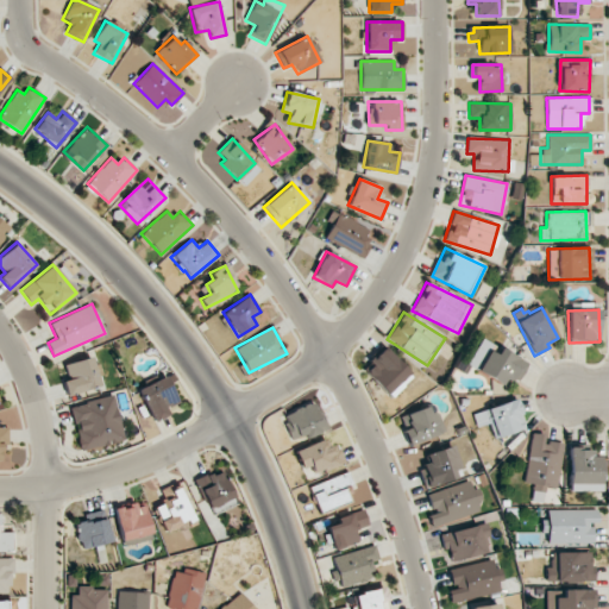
[(365,374),(393,399),(414,375),(382,346),(369,362),(372,365),(365,374)]
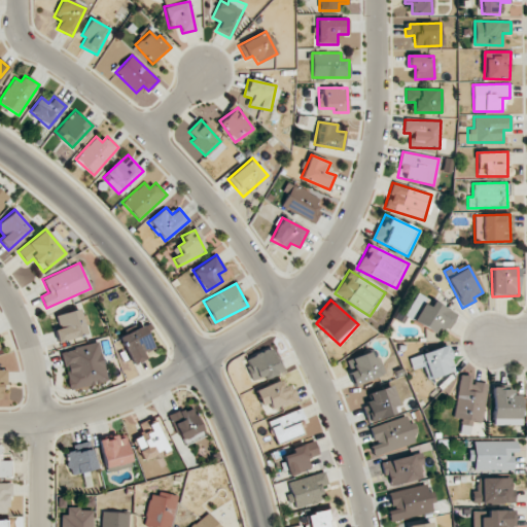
[(428,307),(422,304),(412,321),(433,334),(437,325),(447,331),(456,315),(432,301),(428,307)]
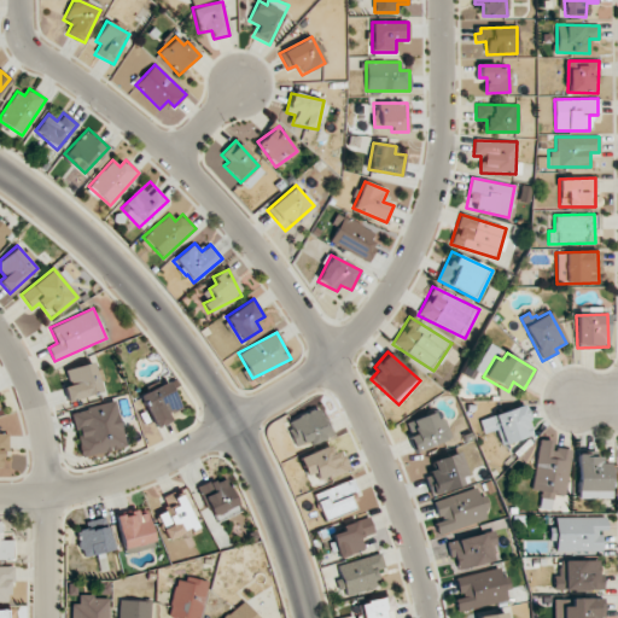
[(59,373),(71,403),(105,390),(94,360),(59,373)]
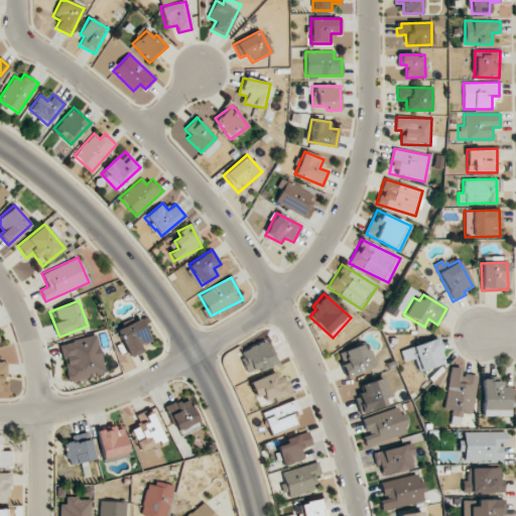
[(150,340),(140,318),(117,330),(130,357),(142,352),(139,345),(150,340)]
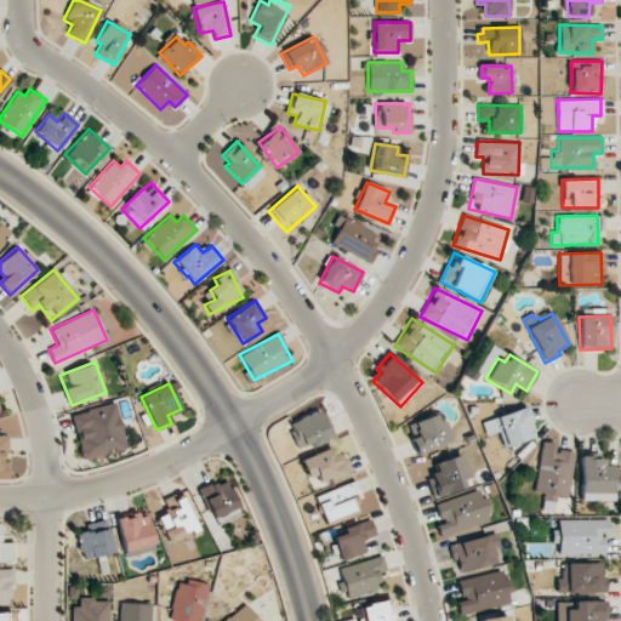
[(72,412),(80,459),(126,449),(117,404),(72,412)]
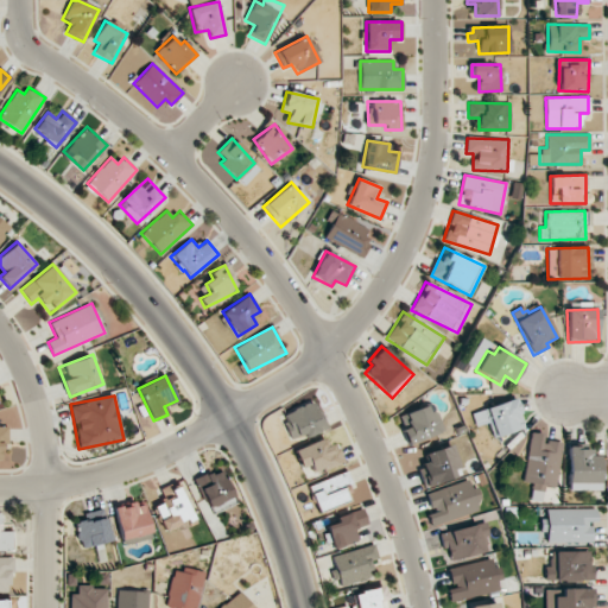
[(279,415),(292,442),(325,426),(314,399),(279,415)]
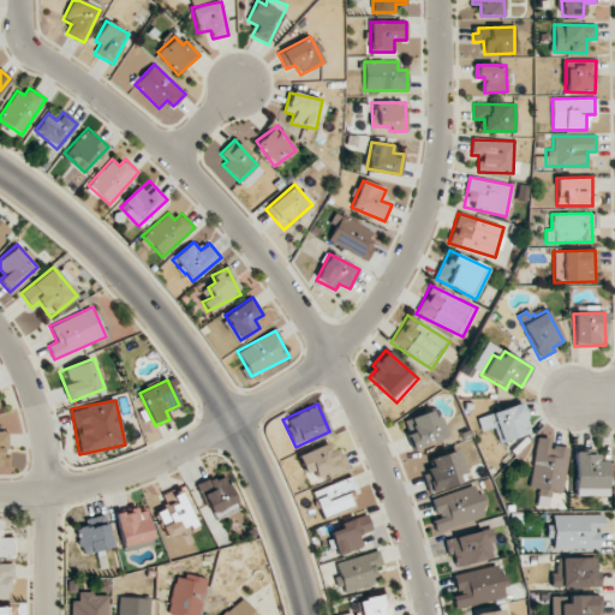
[(530,434),(520,404),(476,417),(481,431),(494,428),(499,443),(530,434)]
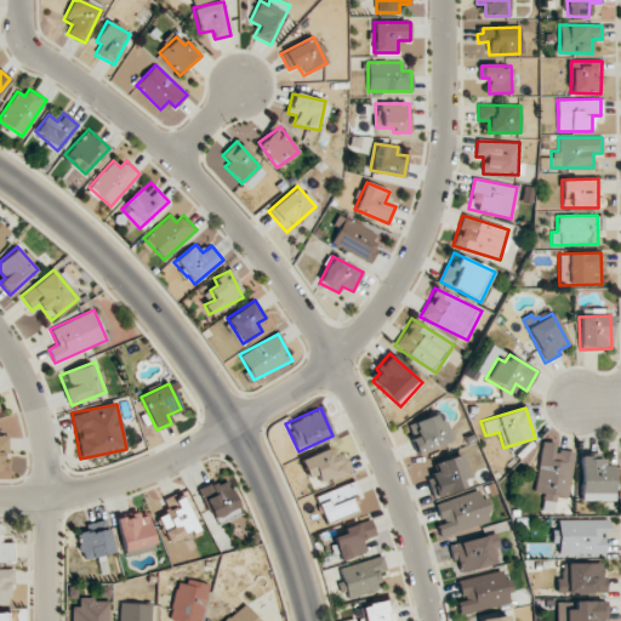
[(438,421),(436,415),(408,423),(415,453),(453,443),(446,419),(438,421)]
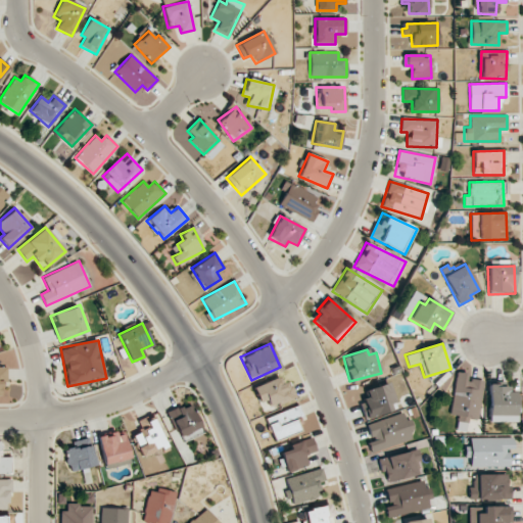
[(456,375),(449,415),(458,417),(457,429),(466,430),(468,419),(478,420),(483,378),(456,375)]
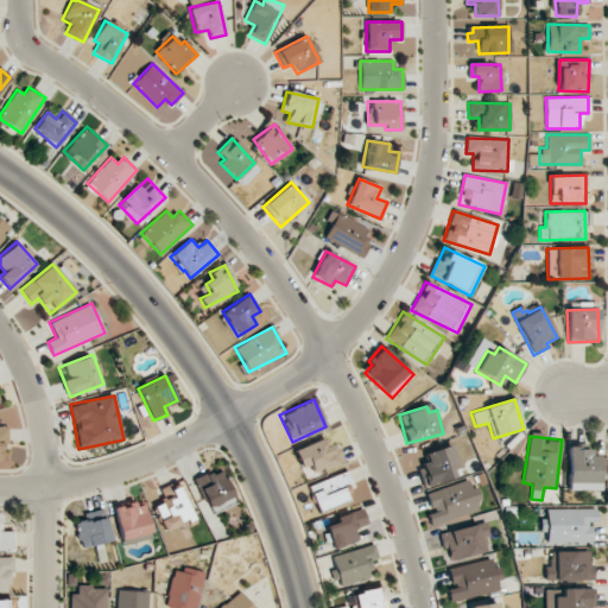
[(293,450),(304,476),(343,461),(336,444),(327,448),(323,438),(293,450)]
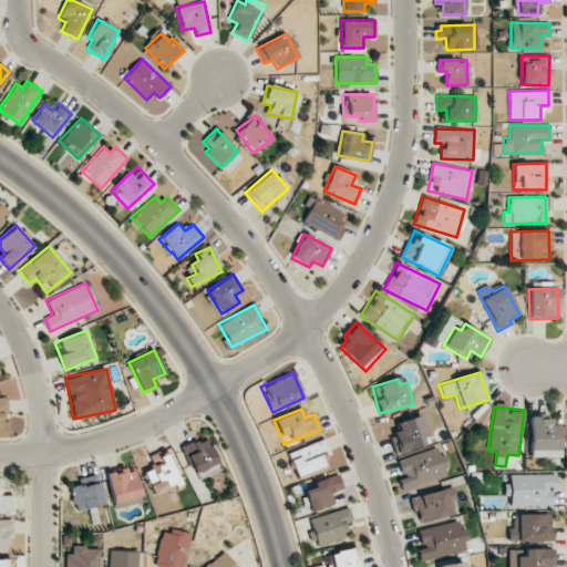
[(431,443),(422,414),(397,423),(399,431),(389,434),(395,455),(431,443)]
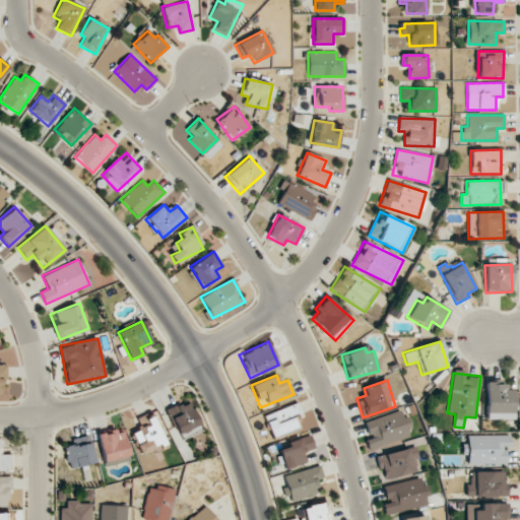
[(484,419),(512,419),(513,390),(506,389),(506,382),(485,382),(484,419)]
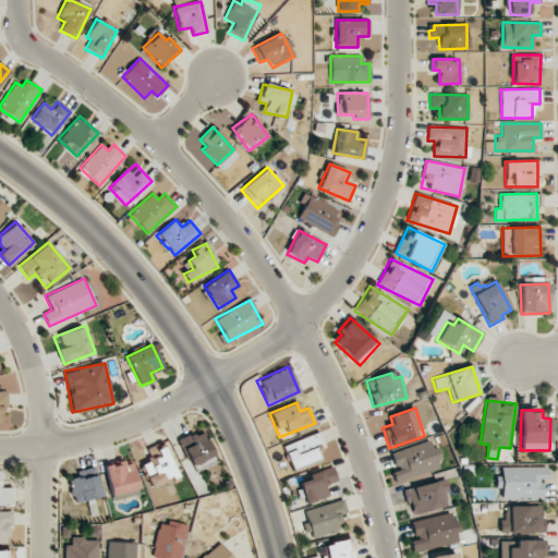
[(195,472),(218,462),(203,429),(180,440),(195,472)]
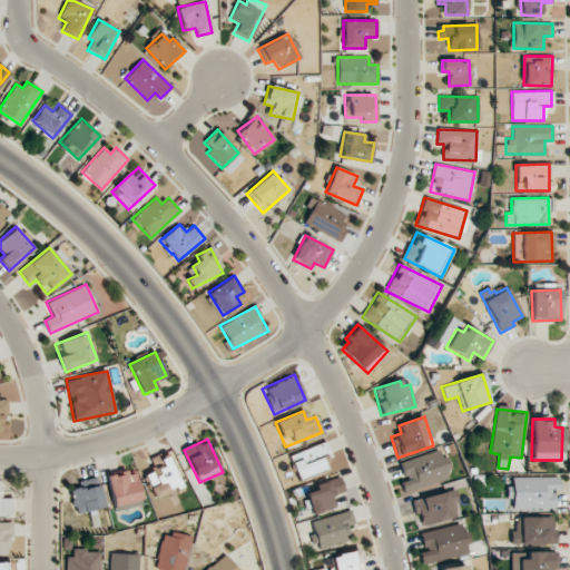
[(321,457),(330,453),(324,442),(288,457),(298,481),(326,470),(321,457)]
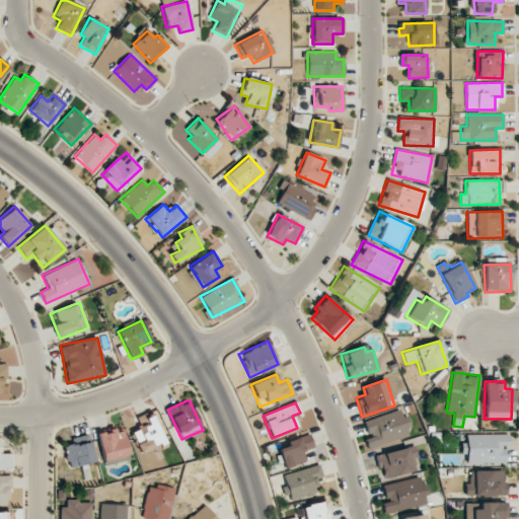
[(409,437),(405,427),(408,426),(403,409),(363,421),(368,437),(365,438),(368,448),(409,437)]
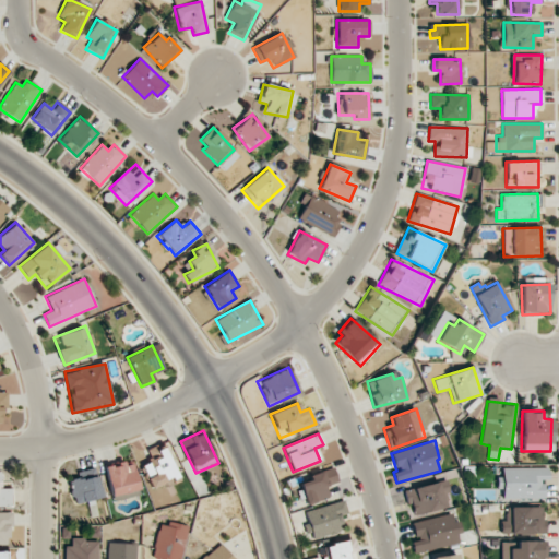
[(152,489),(178,477),(164,445),(145,453),(150,463),(141,466),(152,489)]
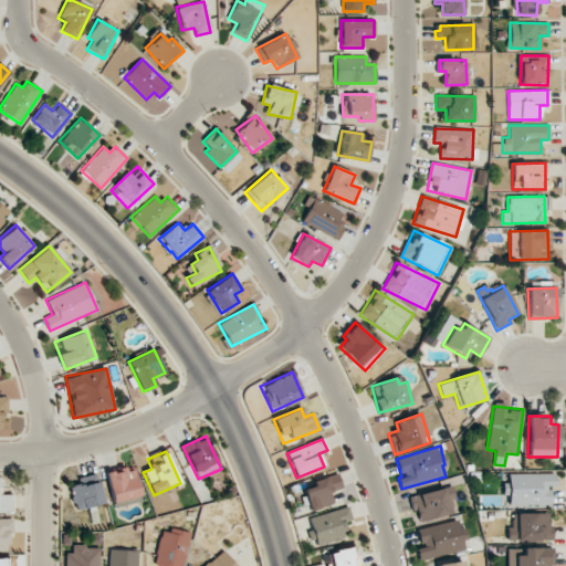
[(112,502),(139,498),(135,467),(106,472),(112,502)]
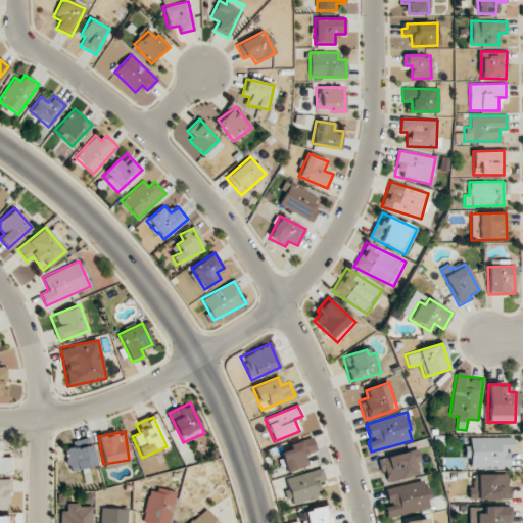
[(307,465),(303,455),(316,450),(311,436),(289,445),(290,448),(280,453),(287,473),(307,465)]
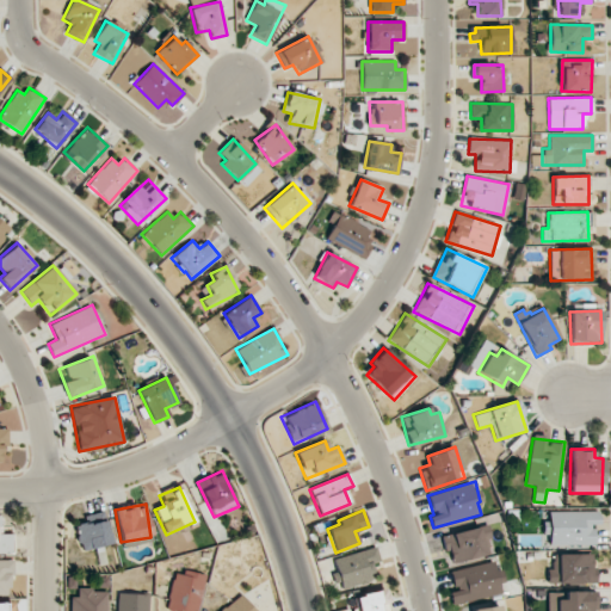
[(549,545),(594,545),(594,526),(599,526),(599,512),(549,511),(549,545)]
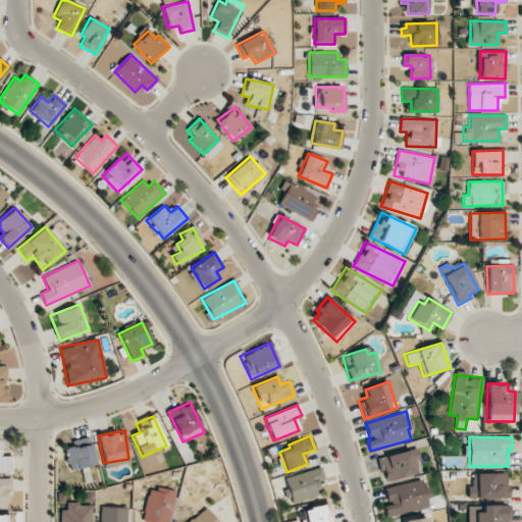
[(1,440),(0,440),(0,472),(11,472),(10,456),(1,456),(1,440)]
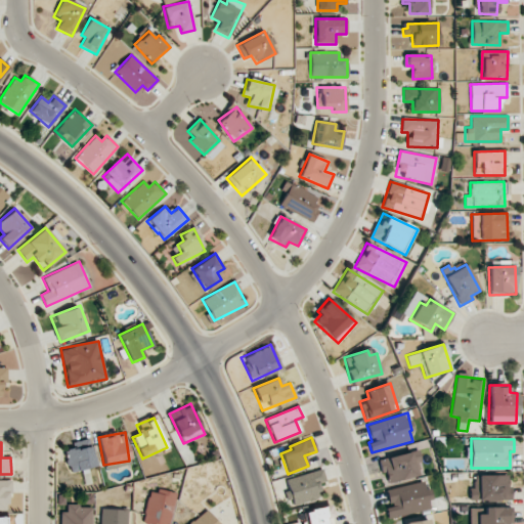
[(70,472),(96,467),(92,445),(66,450),(70,472)]
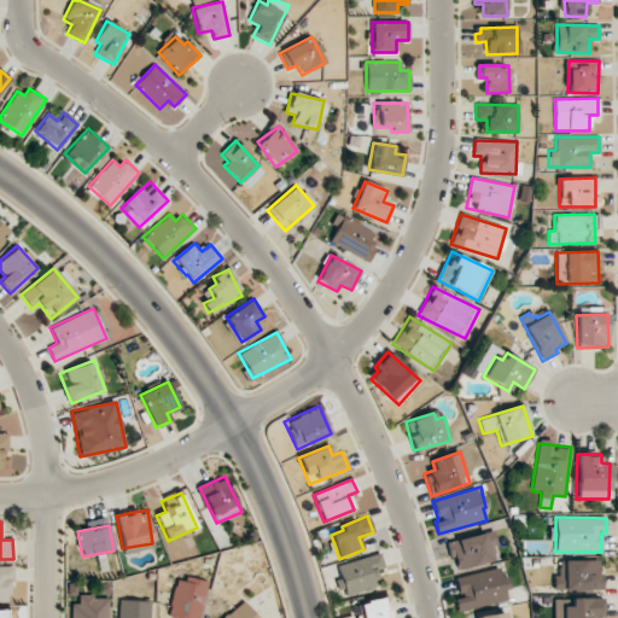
[(497,544),(494,530),(447,542),(454,571),(495,560),(491,546),(497,544)]
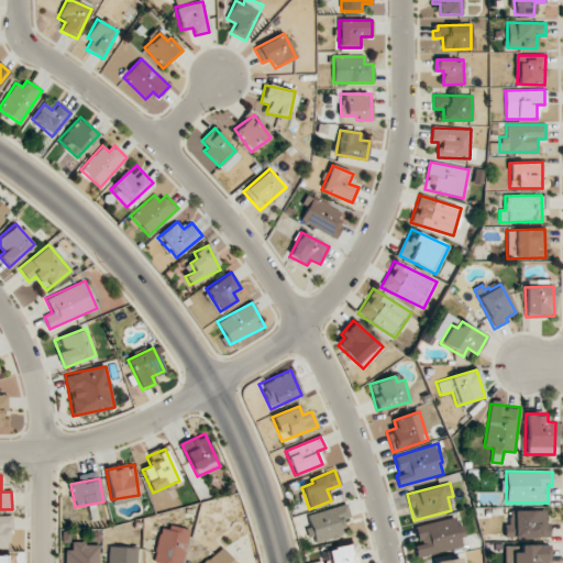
[(346,532),(342,519),(350,517),(345,504),(307,516),(316,542),(346,532)]
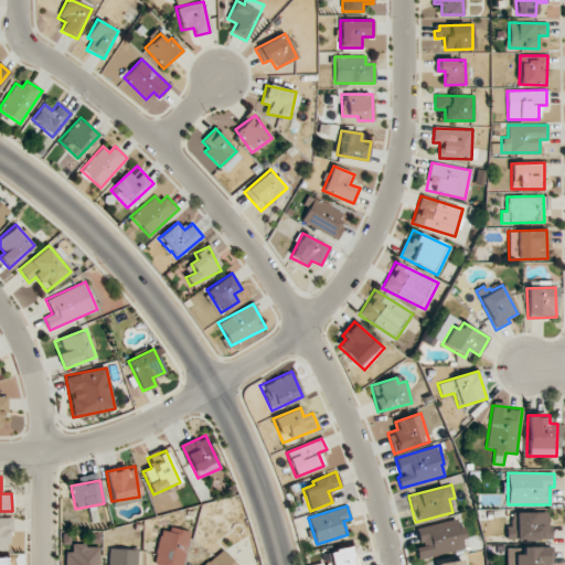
[(507,540),(550,541),(550,513),(515,512),(514,526),(507,526),(507,540)]
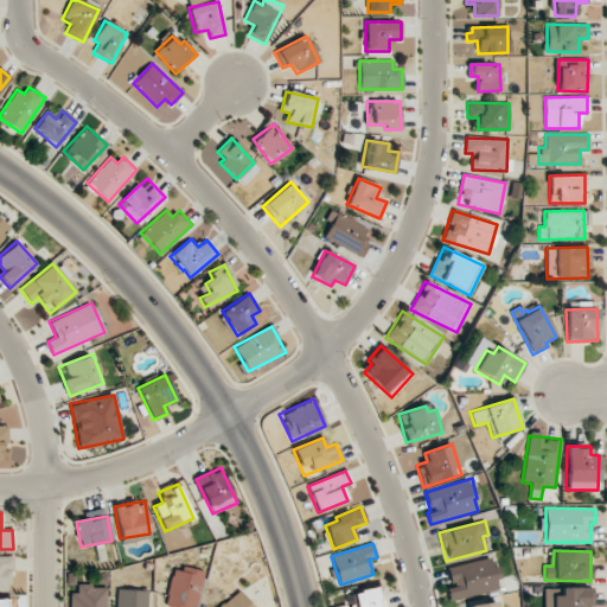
[(0,589),(11,589),(11,556),(0,555),(0,589)]
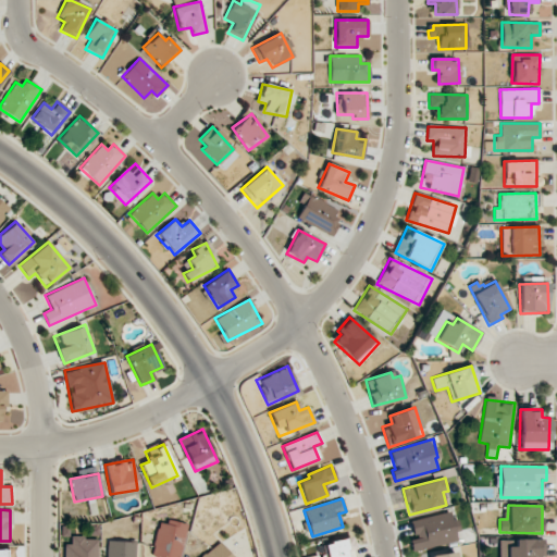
[(457,541),(455,531),(458,531),(454,511),(410,521),(413,539),(410,540),(412,551),(457,541)]
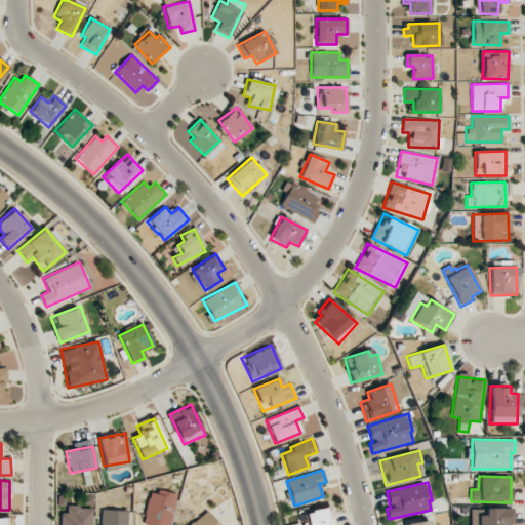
[(144,524),(169,524),(177,496),(152,489),(142,524),(144,524)]
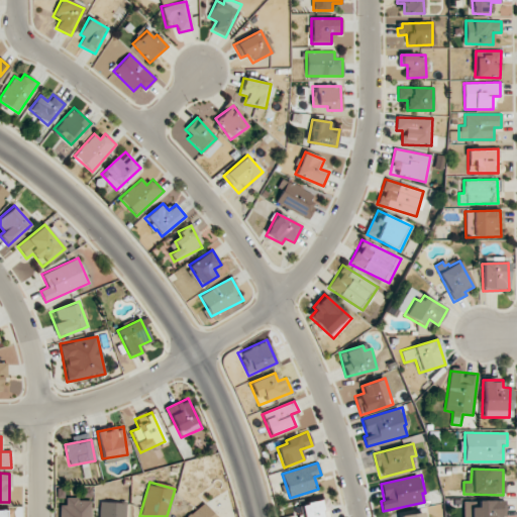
[(90,516),(91,499),(67,499),(67,505),(60,505),(59,516),(90,516)]
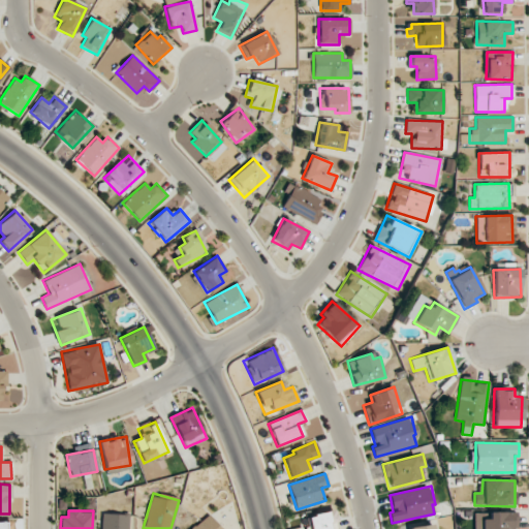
[(306,528),(336,528),(335,511),(308,515),(309,526),(306,527),(306,528)]
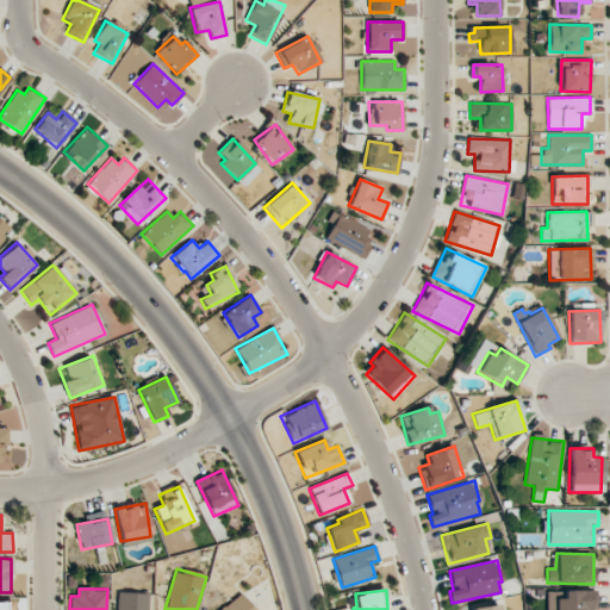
[(595,609),(596,591),(546,591),(546,609),(595,609)]
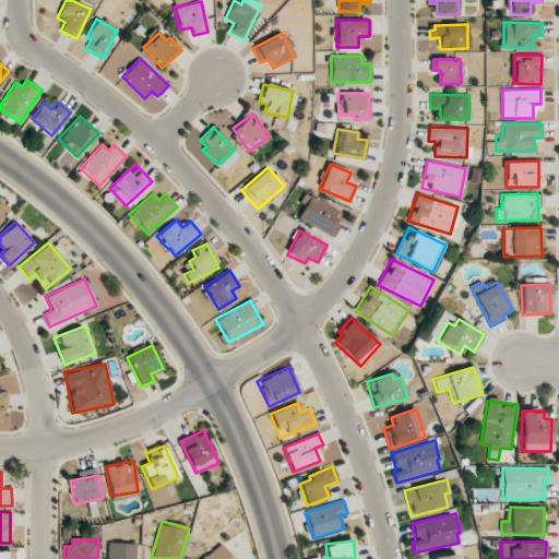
[(135,558),(137,544),(108,543),(106,558),(135,558)]
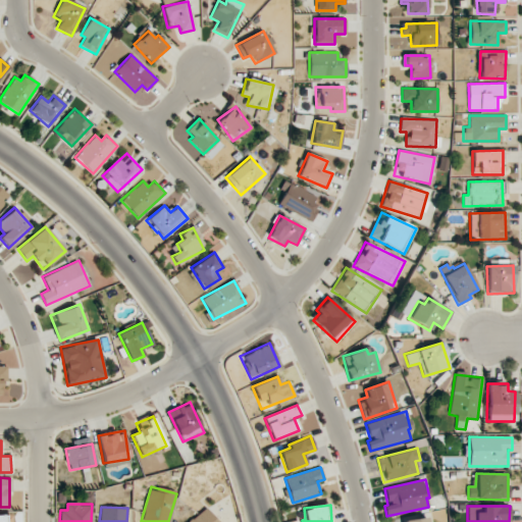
[(187,521),(217,521),(208,508),(187,521)]
